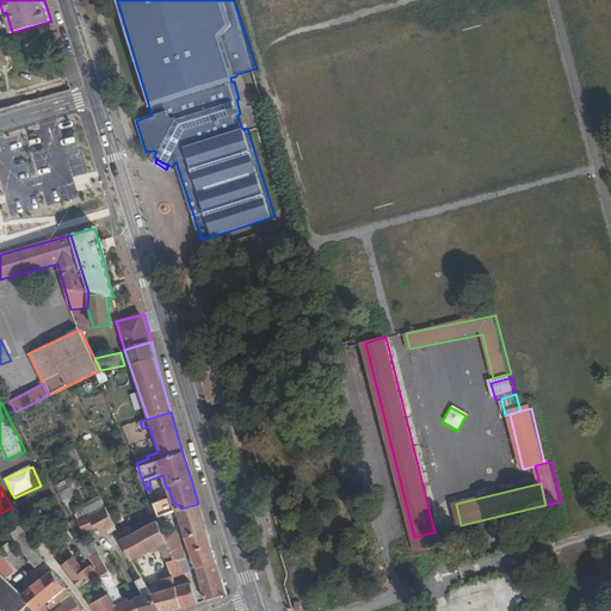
[(106,497),(80,511),(84,518),(110,505),(106,497)]
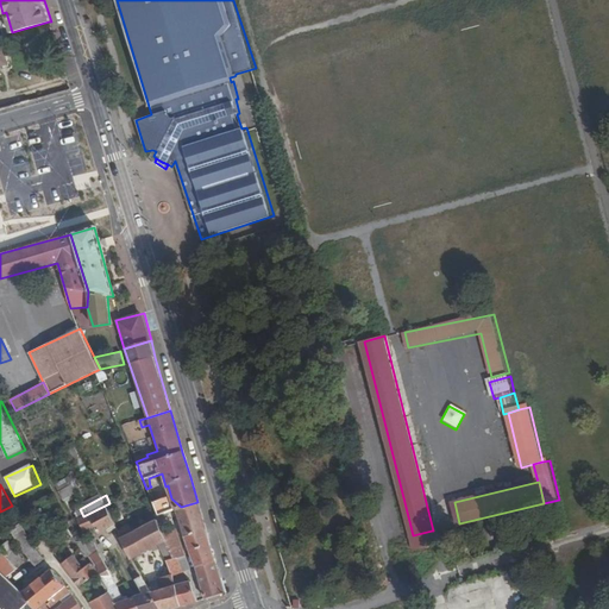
[(156,496),(163,514),(170,510),(165,498),(162,500),(159,495),(156,496)]
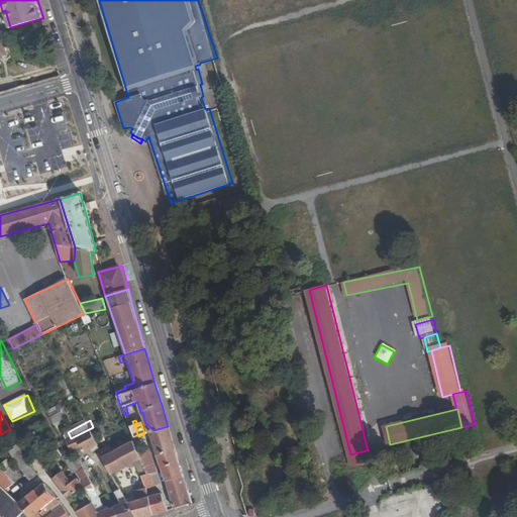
[(145,423),(140,423),(144,433),(153,430),(145,423)]
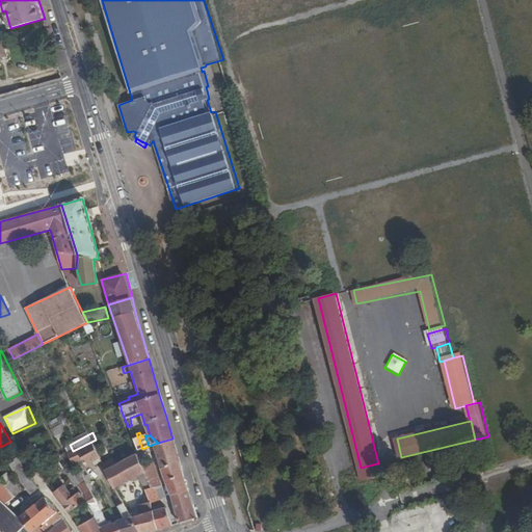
[(180,463),(173,439),(158,443),(161,471),(180,463)]
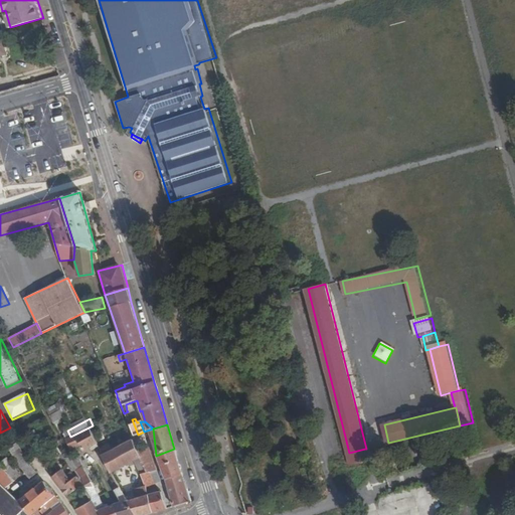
[(98,443),(101,442),(93,425),(70,437),(69,438),(74,448),(82,443),(87,449),(95,445),(96,447),(99,446),(98,443)]
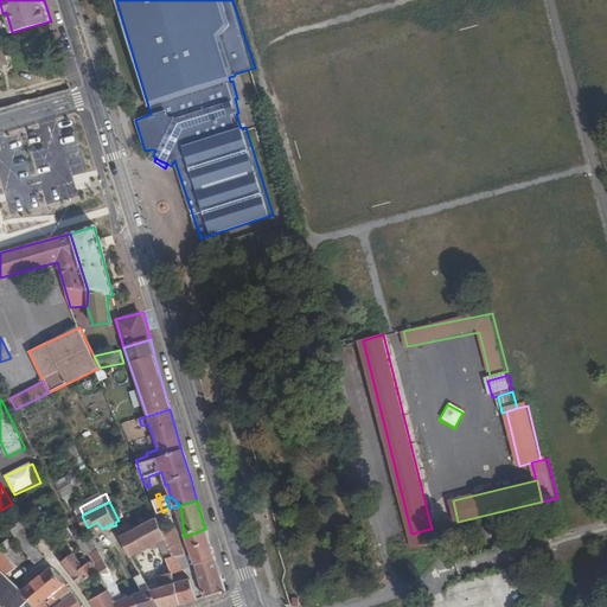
[(72,516),(69,518),(56,526),(63,540),(76,531),(74,526),(78,524),(74,515),(72,516)]
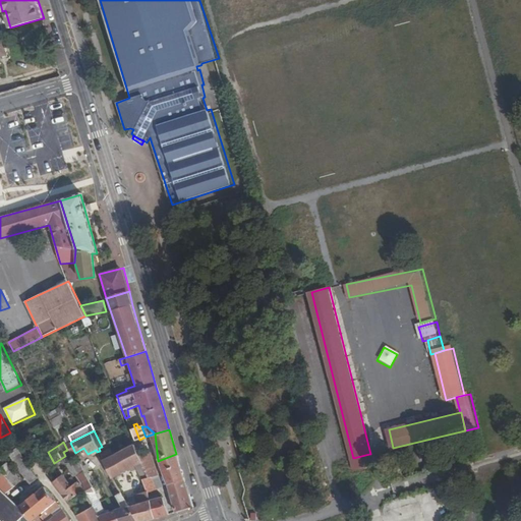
[(145,478),(147,478),(152,489),(161,487),(156,474),(153,476),(146,461),(142,455),(137,443),(119,452),(118,450),(115,451),(114,448),(105,452),(108,459),(107,459),(116,476),(134,467),(135,470),(141,467),(143,473),(142,473),(145,478)]
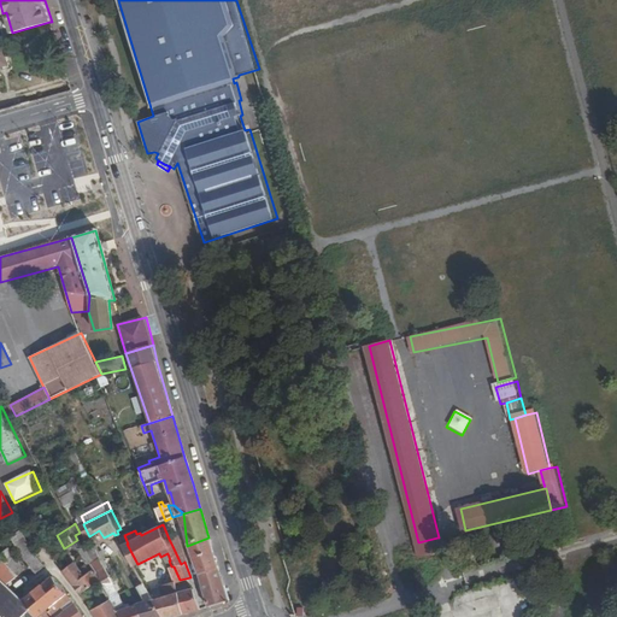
[(191,560),(182,533),(169,539),(172,546),(181,564),(184,562),(191,560)]
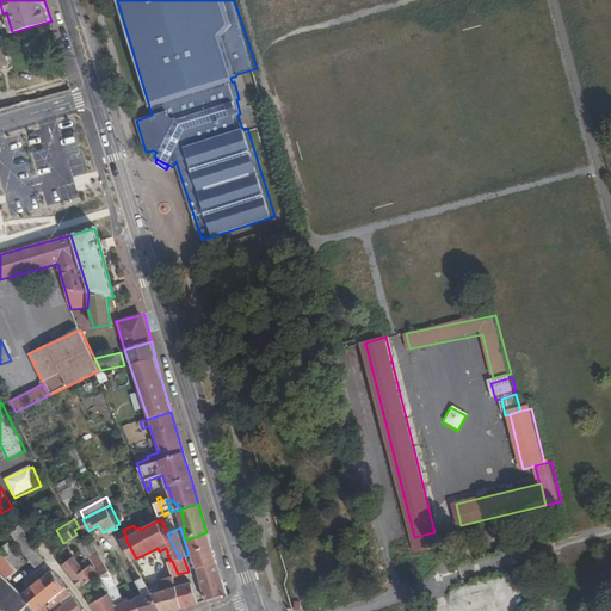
[(215,563),(207,532),(185,541),(190,554),(196,571),(215,563)]
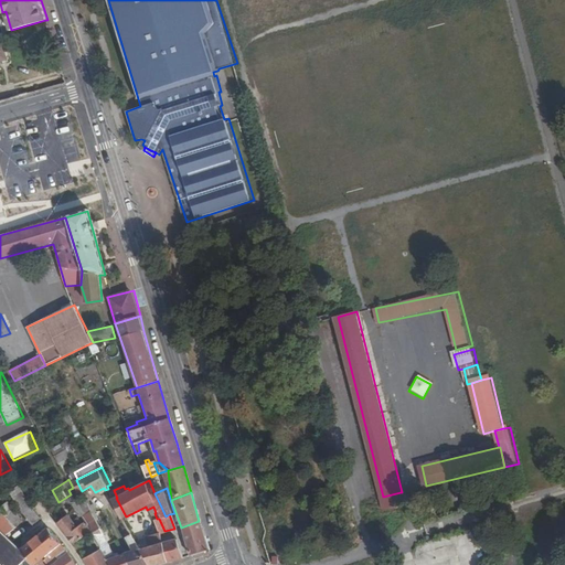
[(383,497),(385,507),(404,502),(401,492),(383,497)]
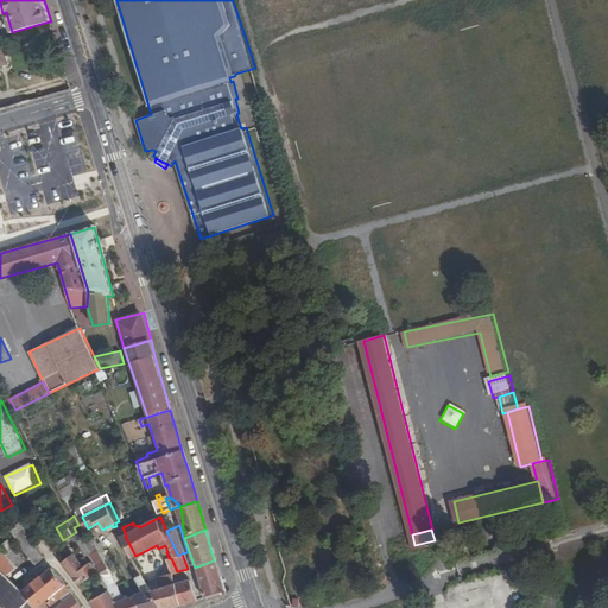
[(84,538),(81,532),(77,534),(80,538),(83,545),(89,555),(93,552),(92,550),(90,550),(90,548),(90,544),(100,542),(100,540),(99,534),(84,538)]
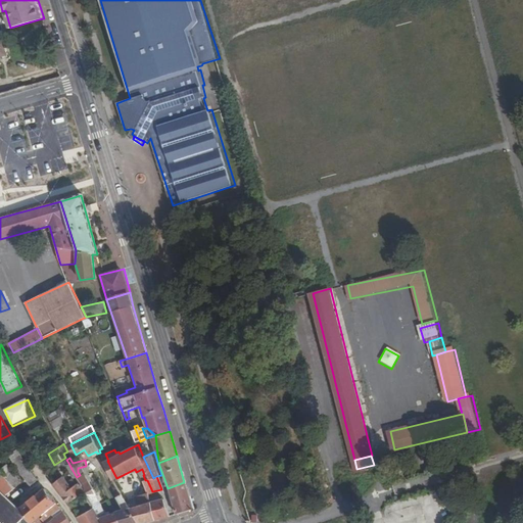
[(4,464),(0,467),(0,472),(13,488),(20,482),(4,464)]
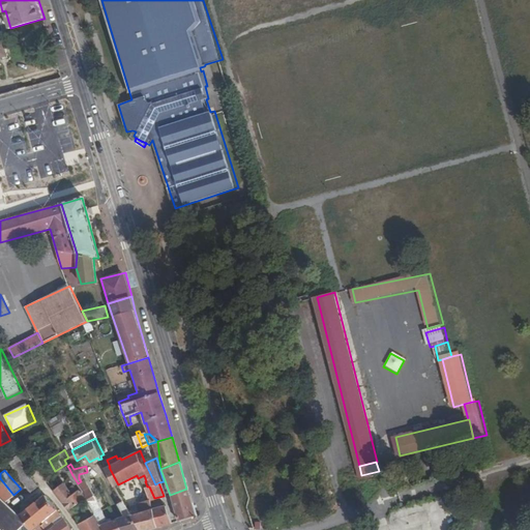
[(88,477),(90,470),(87,471),(87,472),(79,474),(79,477),(79,479),(80,479),(81,481),(78,483),(76,490),(82,488),(91,482),(90,479),(88,477)]
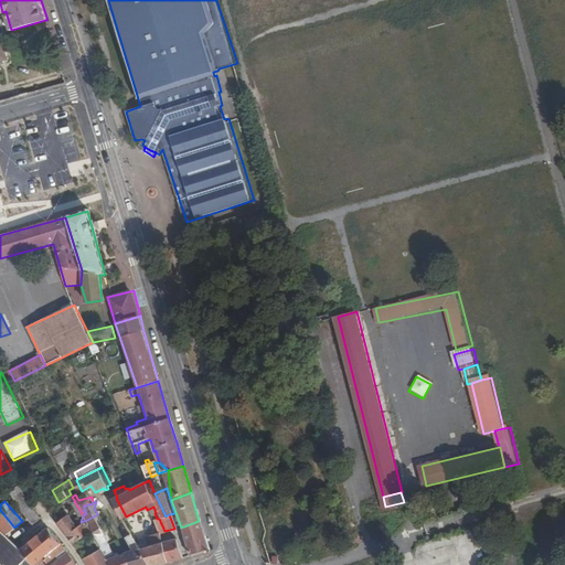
[(87,520),(81,522),(75,525),(66,513),(59,520),(55,523),(71,543),(72,542),(80,537),(87,531),(87,520)]
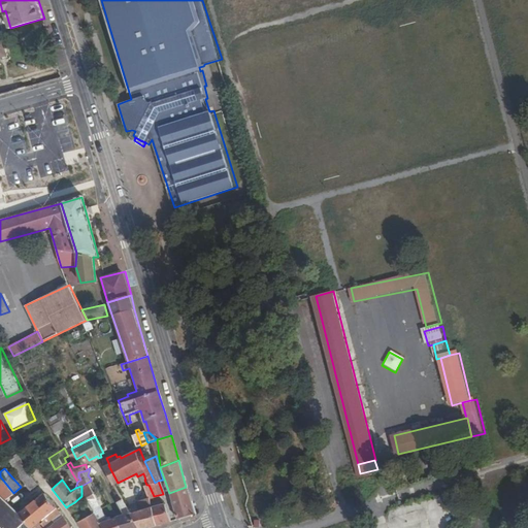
[(0,527),(15,527),(22,524),(13,513),(2,501),(11,494),(0,481),(0,527)]
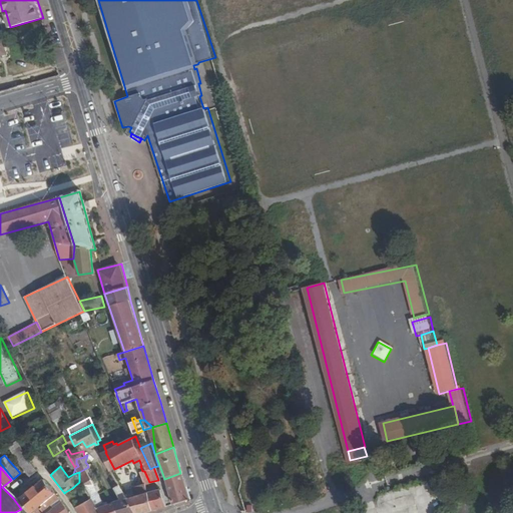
[(106,500),(88,467),(79,472),(79,482),(90,499),(96,509),(98,512),(122,512),(117,501),(111,503),(110,499),(106,500)]
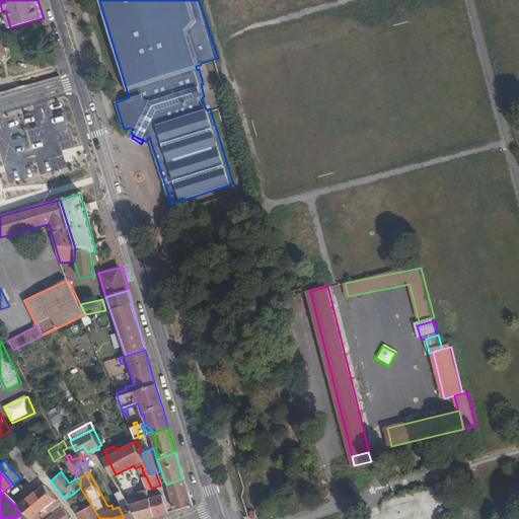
[(119,492),(126,505),(133,518),(142,518),(157,515),(171,510),(165,494),(153,497),(151,488),(148,489),(142,490),(143,494),(140,495),(142,501),(133,504),(118,477),(115,480),(120,491),(119,492)]
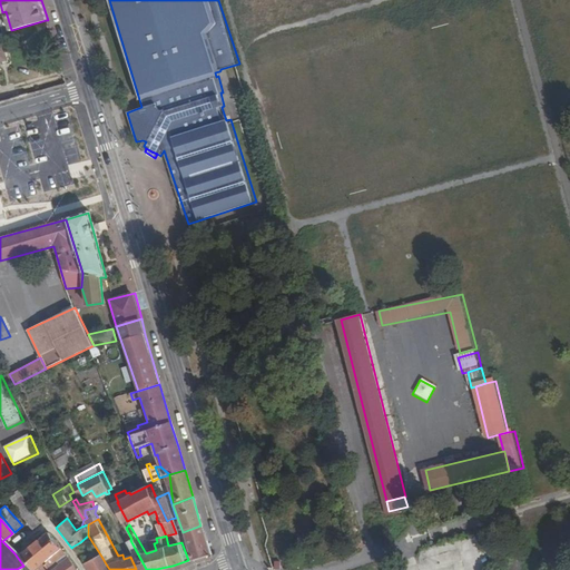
[(209,556),(200,527),(200,526),(183,532),(192,561),(209,556)]
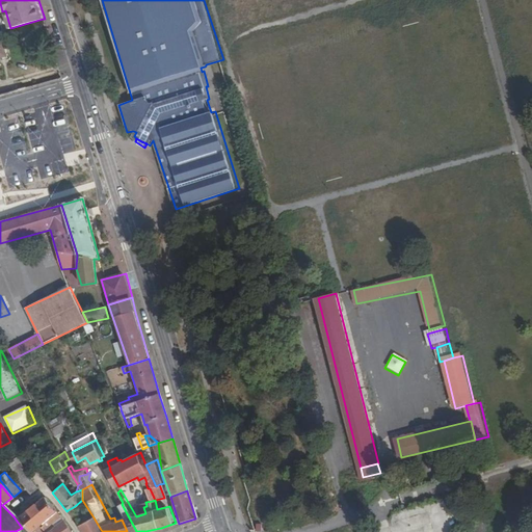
[(72,531),(46,495),(40,500),(36,502),(26,510),(19,515),(20,516),(27,531),(72,531)]
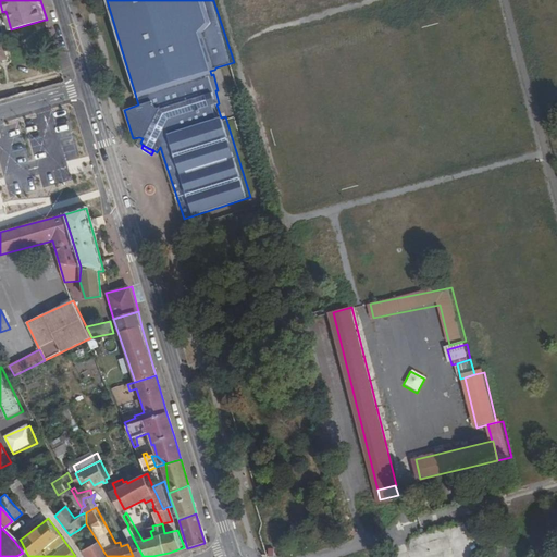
[(26,531),(27,534),(38,525),(36,523),(26,531)]
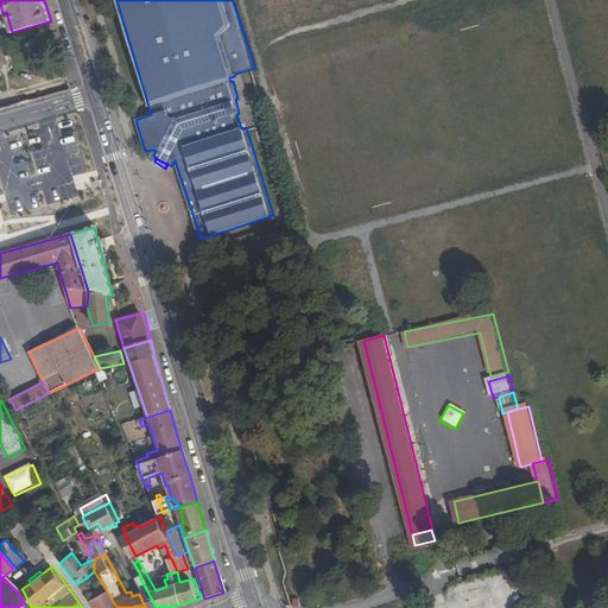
[(90,602),(93,607),(116,607),(114,603),(107,591),(90,602)]
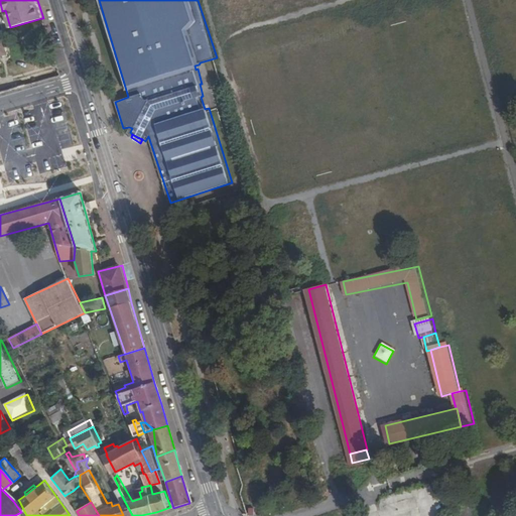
[(132,515),(125,502),(118,504),(123,515),(132,515)]
